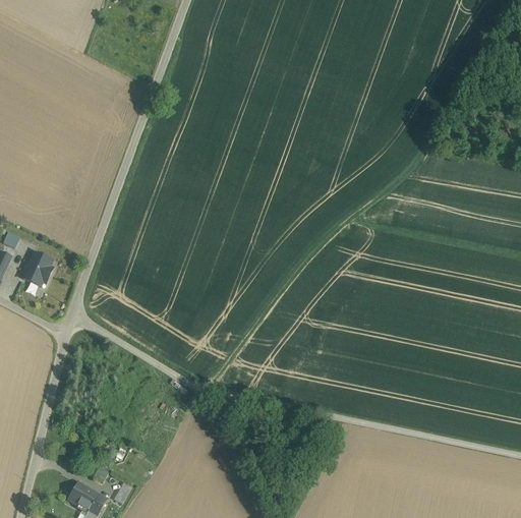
[(1,251),(0,253),(0,276),(1,277),(11,255),(1,251)]
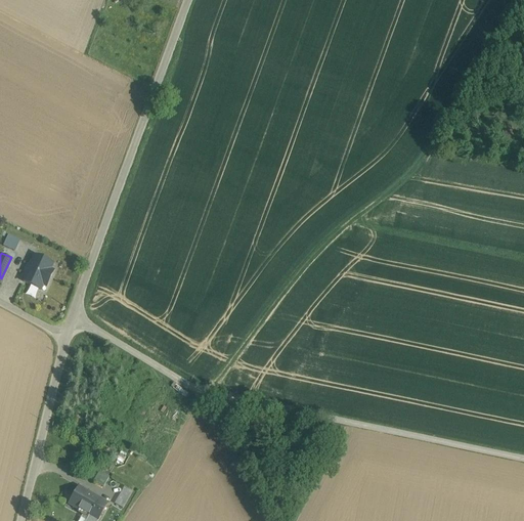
[(30,263),(28,262),(23,273),(25,274),(23,279),(40,288),(43,281),(46,284),(53,269),(49,267),(52,261),(35,253),(30,263)]
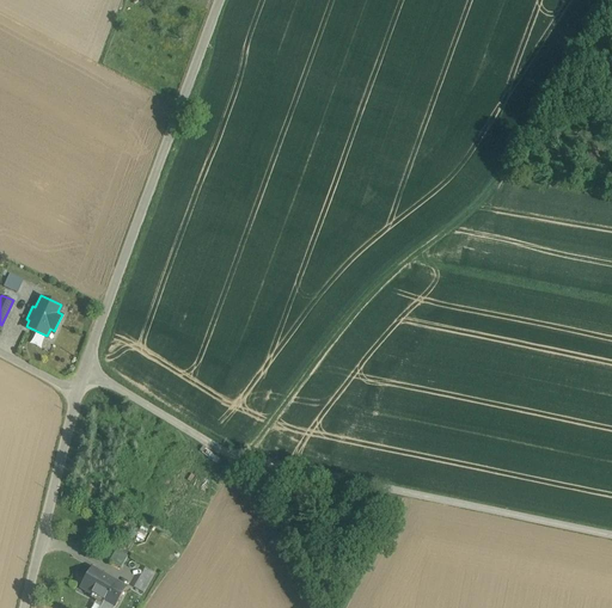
[(108,541),(102,552),(106,556),(112,545),(108,541)]
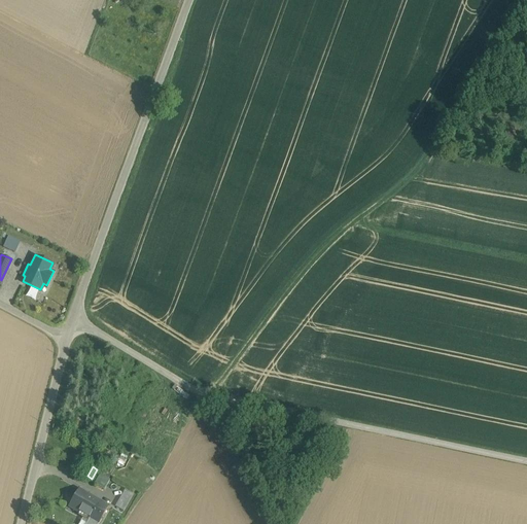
[(110,477),(101,472),(95,482),(104,487),(110,477)]
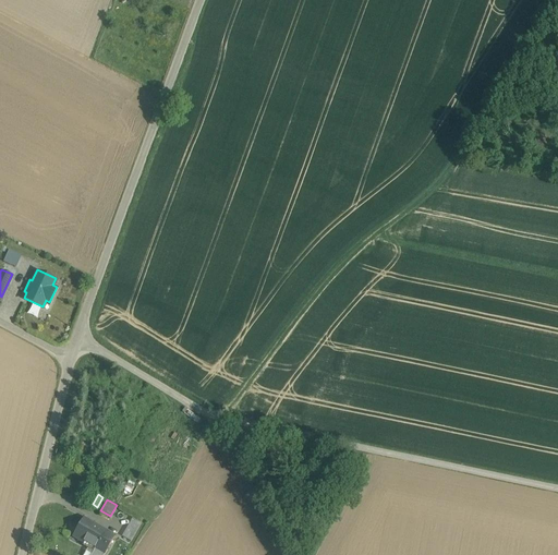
[(84,516),(73,534),(105,552),(114,533),(107,529),(105,531),(93,525),(94,521),(84,516)]
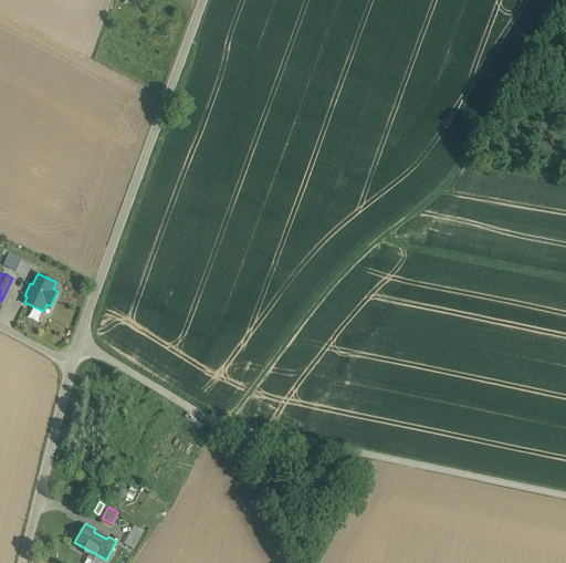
All buildings are outlined.
